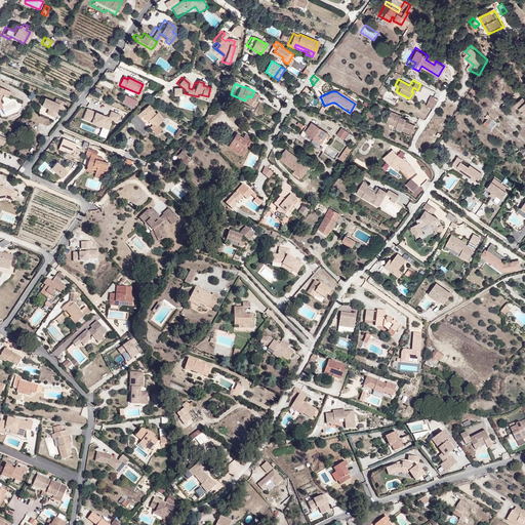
[(409,98),(396,91),(394,94),(407,102),(409,98)]
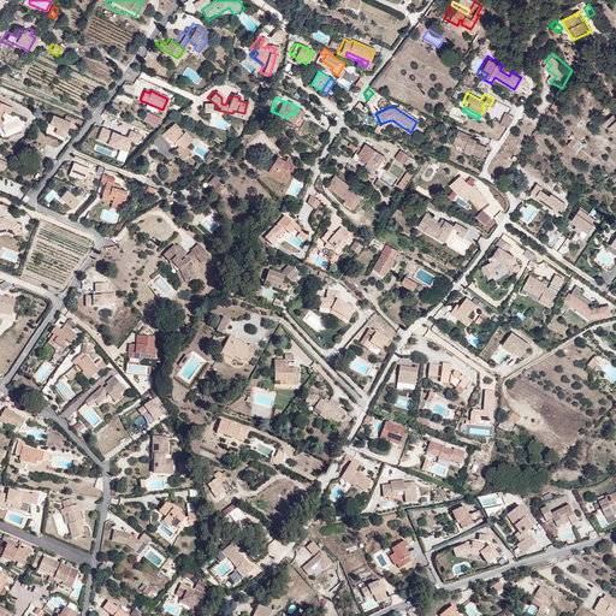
[(288,118),(271,111),(268,113),(285,122),(288,118)]
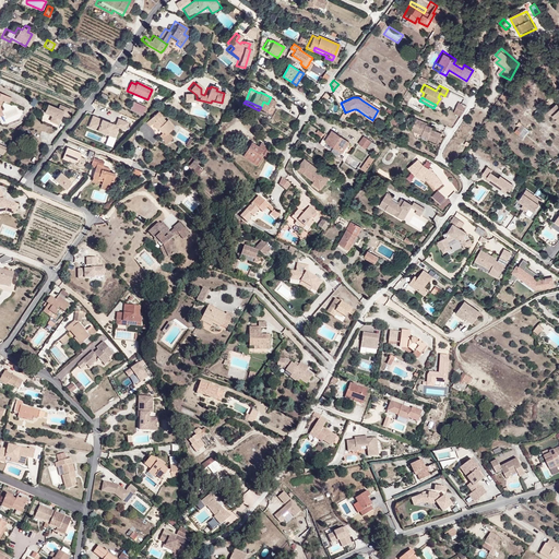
[(551,104),(543,113),(554,125),(556,122),(558,126),(558,110),(558,111),(551,104)]
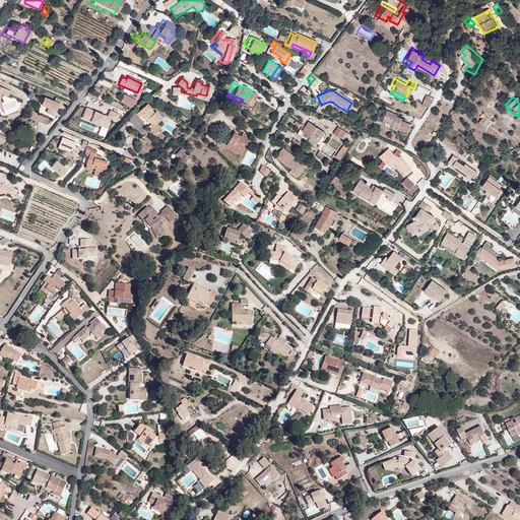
[(65,103),(55,99),(53,103),(44,99),(41,106),(48,109),(46,114),(52,117),(53,114),(55,115),(56,112),(55,112),(57,108),(62,110),(65,103)]
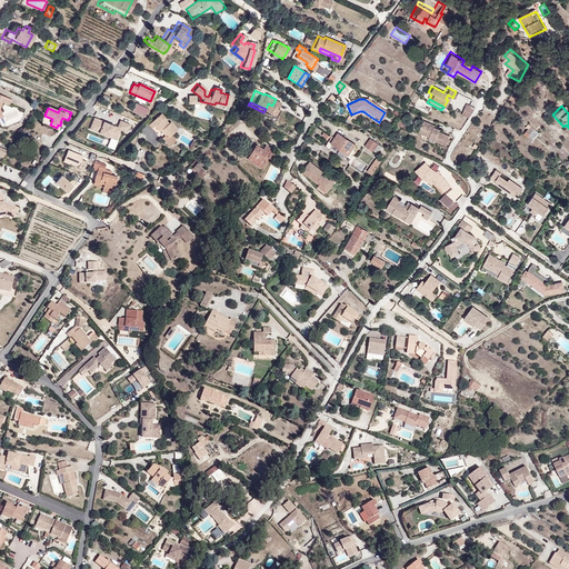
[(158,115),(149,121),(162,139),(168,136),(176,129),(169,120),(167,121),(162,116),(160,118),(158,115)]
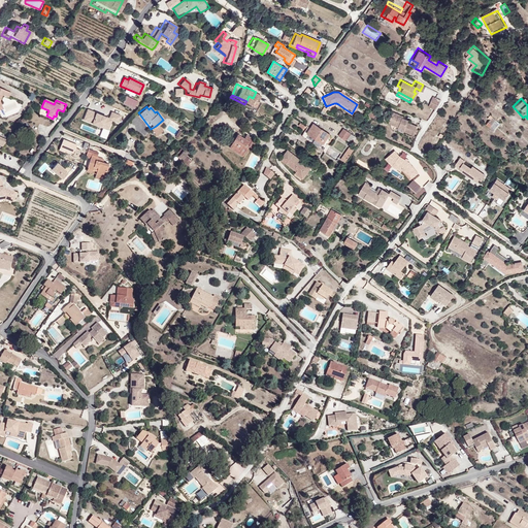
[(118,124),(121,117),(110,112),(108,119),(87,110),(83,121),(107,131),(111,122),(118,124)]
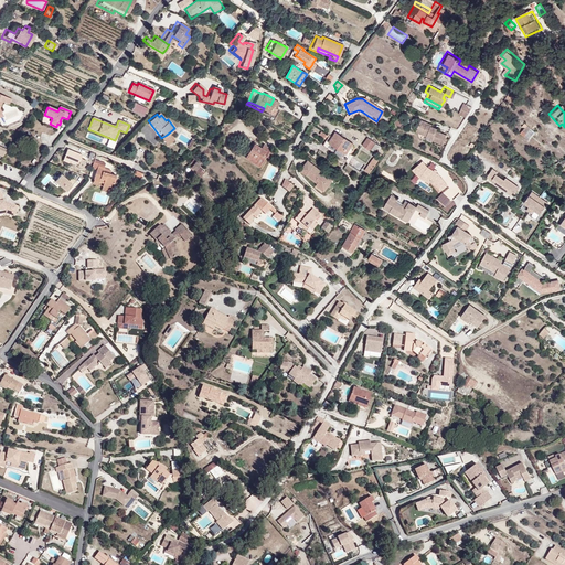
[(445,134),(433,129),(434,127),(424,124),(425,121),(416,118),(413,127),(419,129),(417,134),(428,137),(427,138),(440,144),(445,134)]
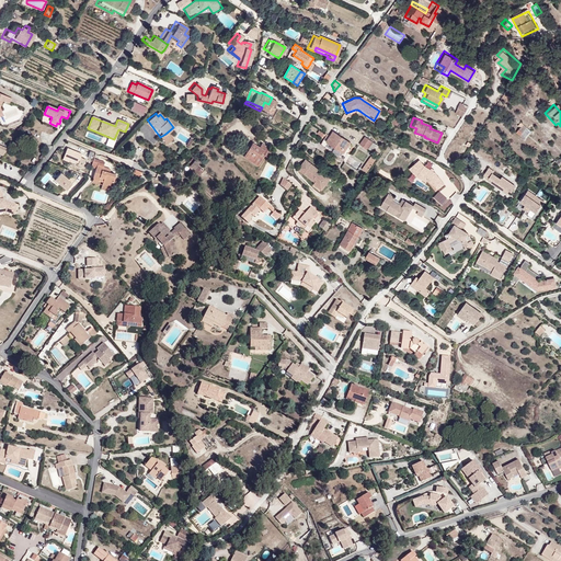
[(518,134),(523,126),(518,123),(516,126),(514,130),(518,134)]
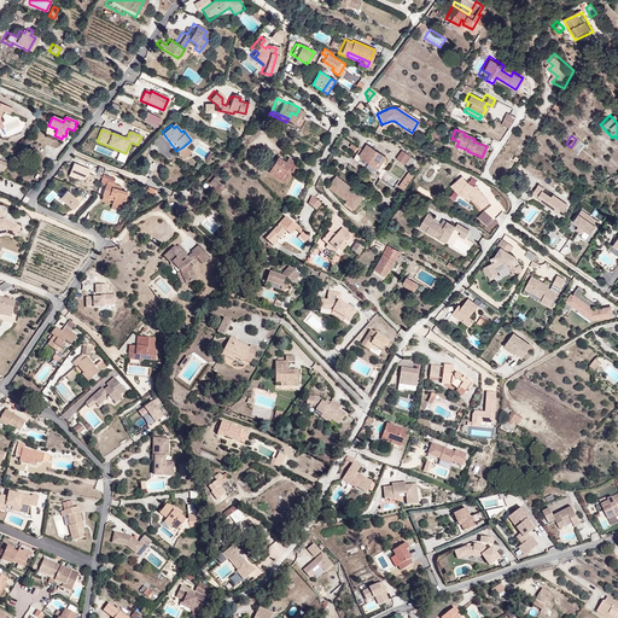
[(380,155),(361,141),(357,146),(354,153),(372,167),(377,159),(380,155)]
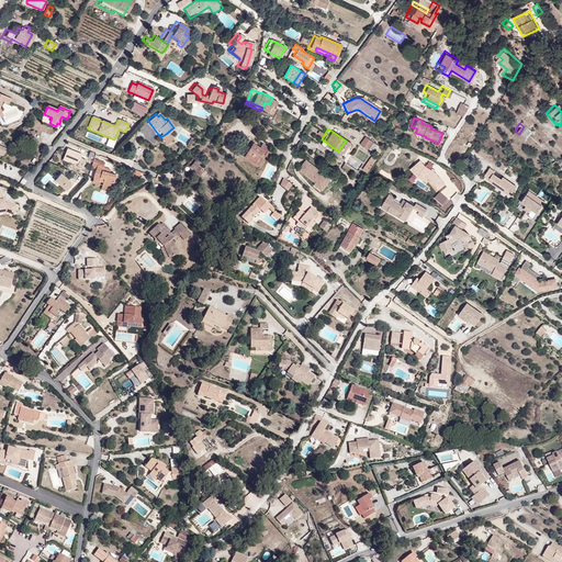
[(338,152),(322,139),(325,133),(324,132),(317,141),(336,155),(338,152)]
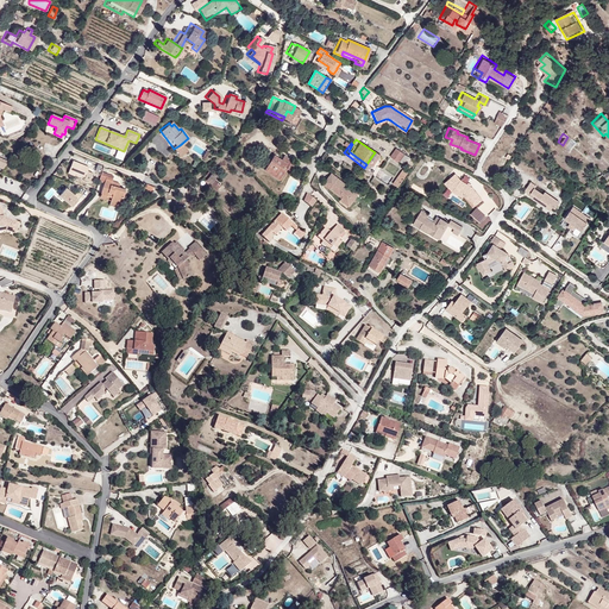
[(393,158),(399,150),(390,145),(384,152),(393,158)]
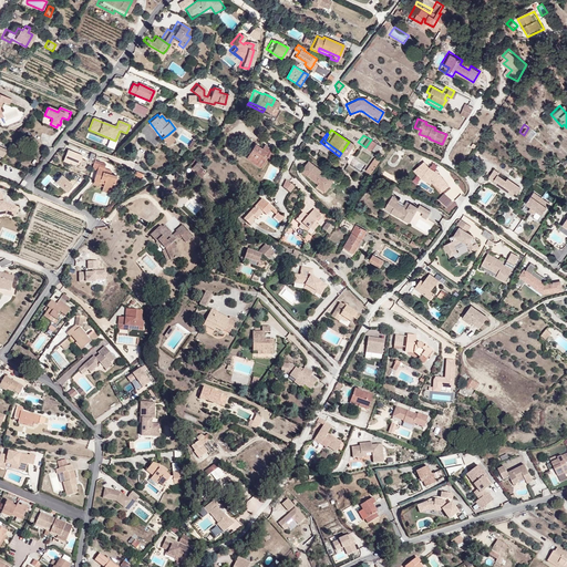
[(265,155),(268,150),(261,144),(258,148),(251,144),(243,157),(257,166),(265,155)]
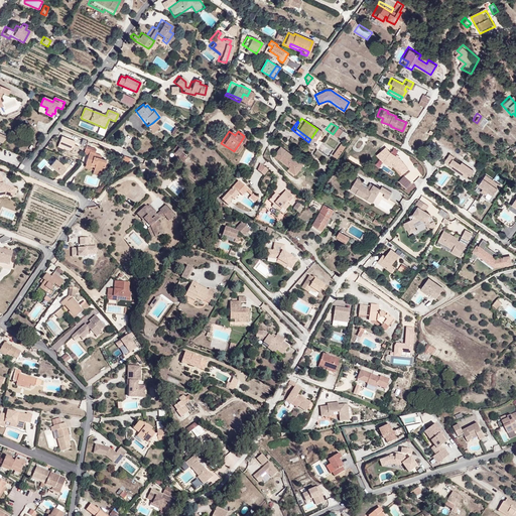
[(311,144),(318,135),(314,133),(310,139),(308,142),(311,144)]
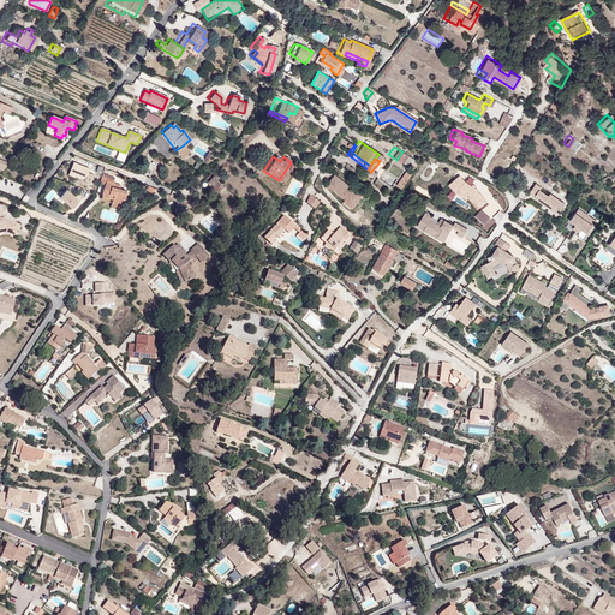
[(84,179),(88,168),(71,161),(66,172),(76,175),(84,179)]
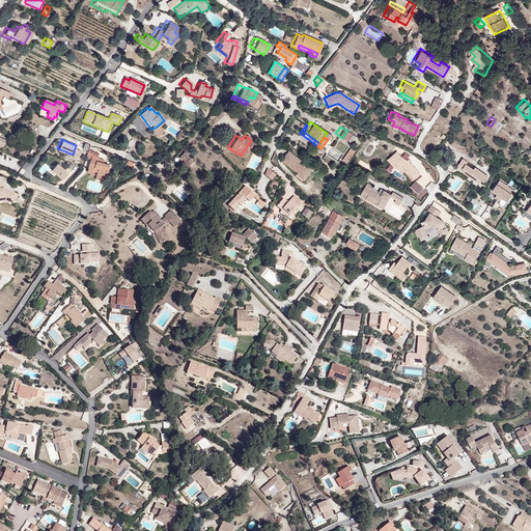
[(347,164),(357,149),(352,146),(342,160),(347,164)]
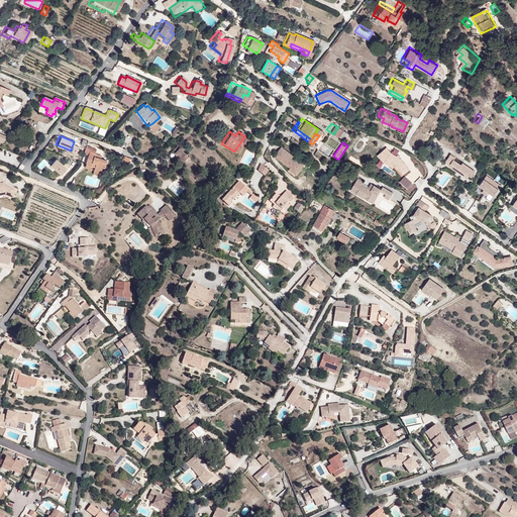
[(378,157),(384,151),(385,154),(384,160),(391,163),(401,174),(410,166),(401,156),(390,150),(384,144),(375,152),(378,157)]
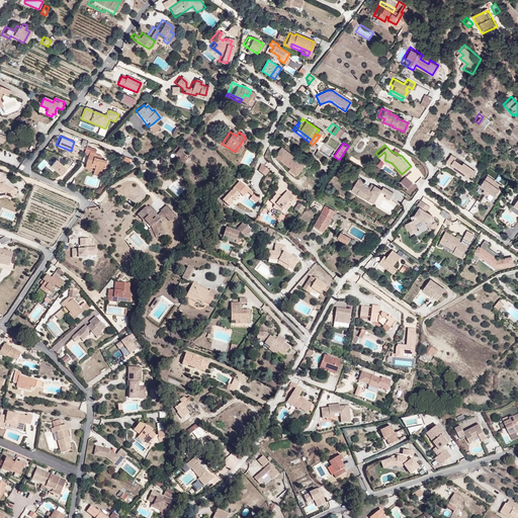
[(296,160),(277,146),(271,155),(286,167),(285,168),(293,174),(297,168),(293,165),(296,160)]
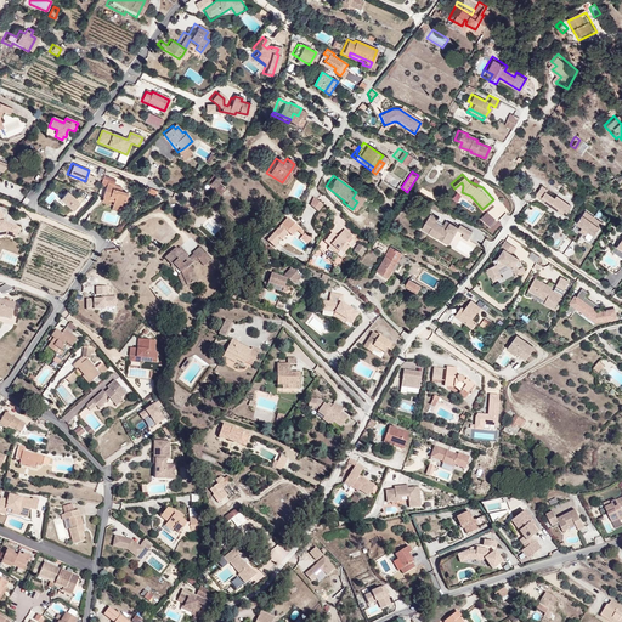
[(216,185),(218,182),(211,176),(207,181),(207,182),(213,188),(216,185)]
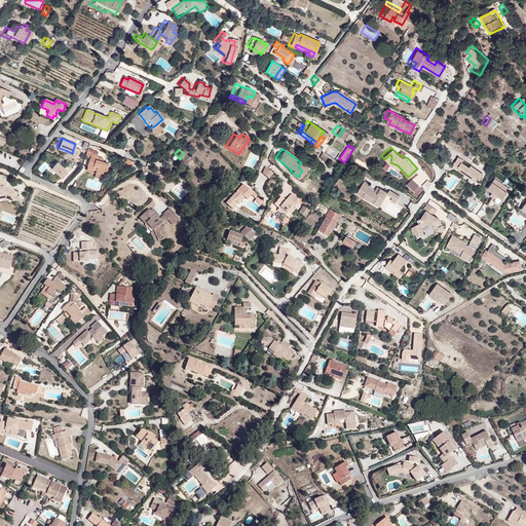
[(107,164),(102,162),(95,159),(96,156),(90,154),(86,164),(98,168),(97,172),(104,175),(107,164)]
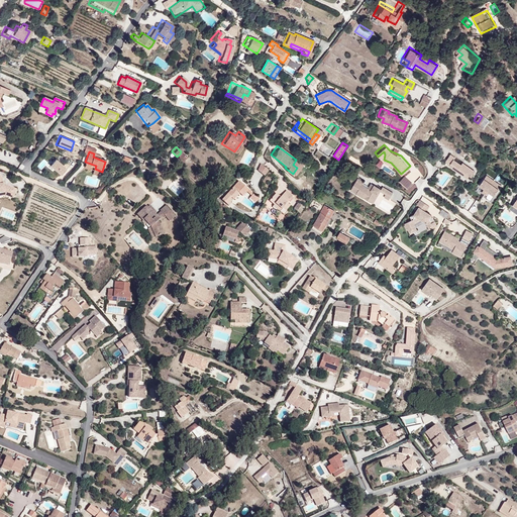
[(478,167),(464,159),(462,161),(455,156),(450,151),(445,160),(461,171),(464,167),(474,173),(478,167)]
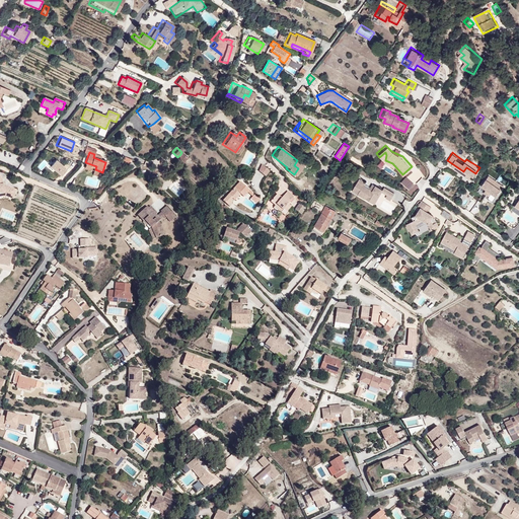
[(181,163),(186,159),(180,154),(177,157),(175,158),(181,163)]
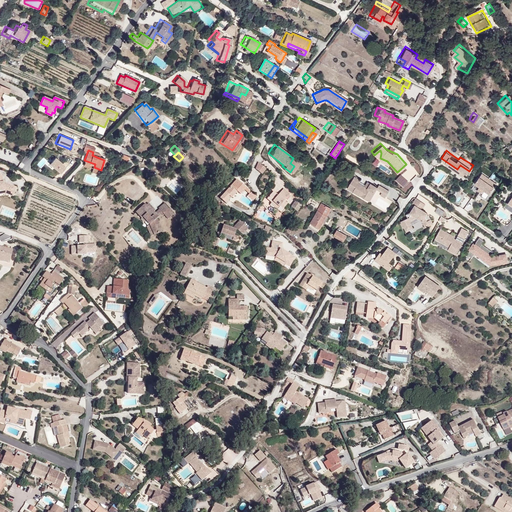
[(50,164),(60,174),(67,168),(56,158),(50,164)]
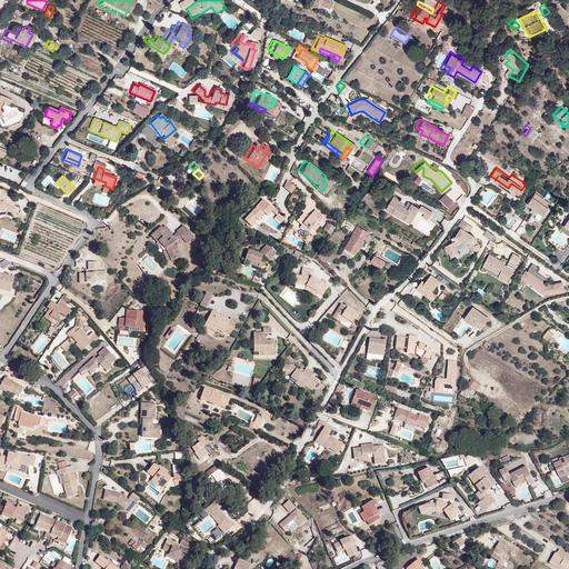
[(286,192),(291,187),(282,179),(278,187),(286,192)]
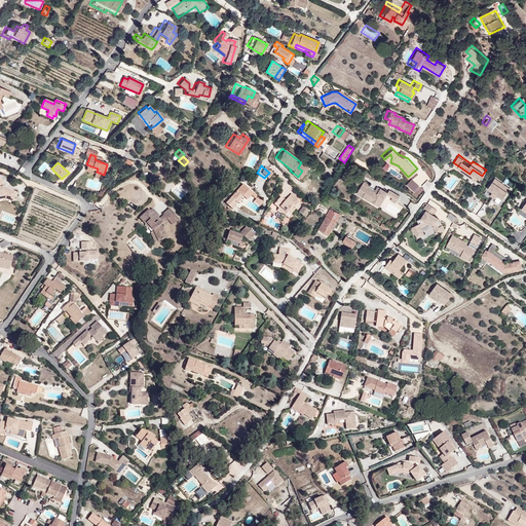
[(482,176),(473,170),(470,174),(479,180),(482,176)]
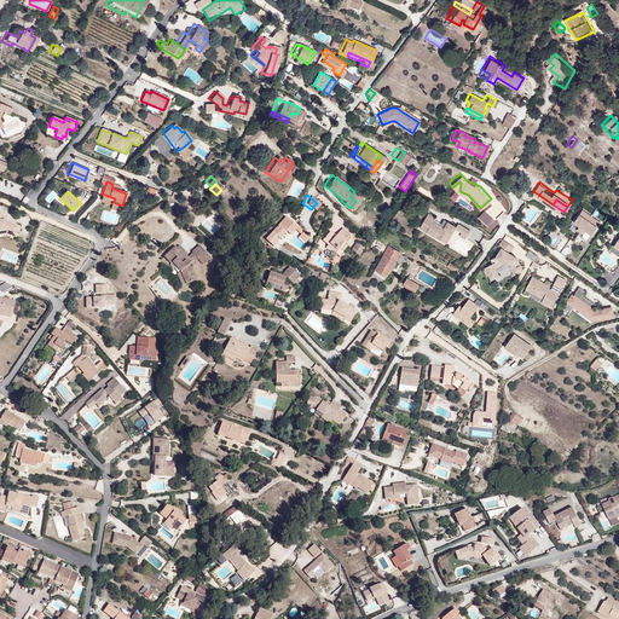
[(588,242),(602,223),(582,209),(568,229),(588,242)]
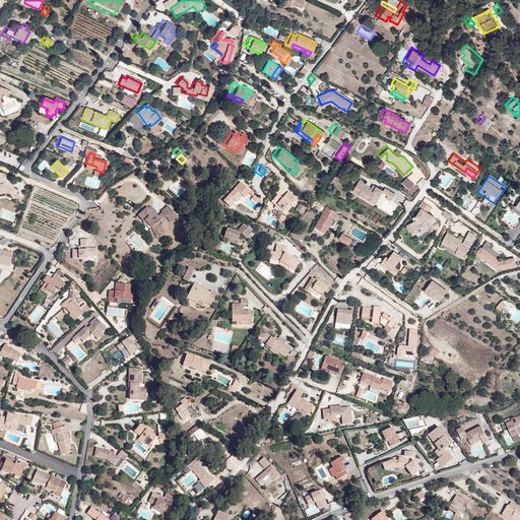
[(0,192),(4,192),(14,196),(16,191),(5,187),(3,187),(1,177),(0,177),(0,192)]
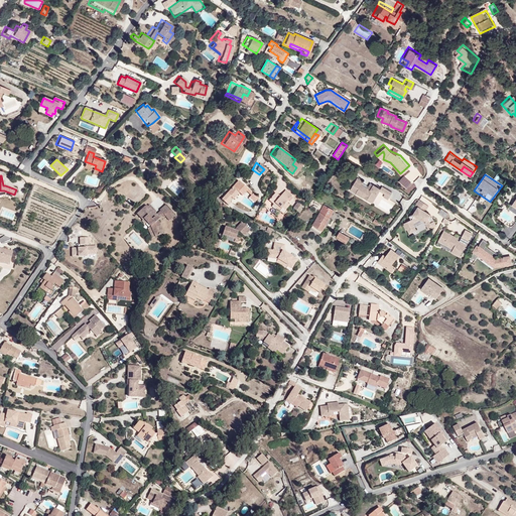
[(387,194),(389,189),(379,183),(378,185),(368,180),(365,185),(359,181),(353,177),(348,186),(355,190),(356,187),(362,191),(361,194),(367,198),(370,194),(373,196),(377,187),(383,190),(387,194)]
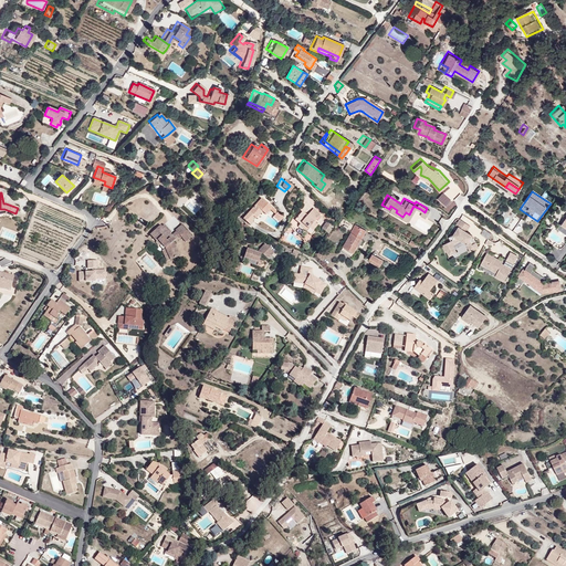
[(254,219),(260,212),(263,215),(268,210),(272,215),(274,210),(259,197),(240,219),(249,226),(252,221),(249,219),(251,216),(254,219)]
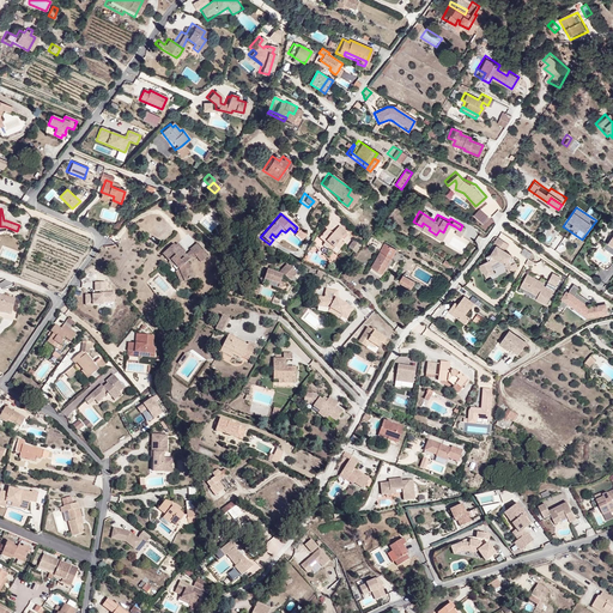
[(343,243),(338,240),(345,231),(335,224),(328,234),(323,230),(316,240),(322,244),(325,242),(331,246),(334,249),(335,247),(339,249),(343,243)]
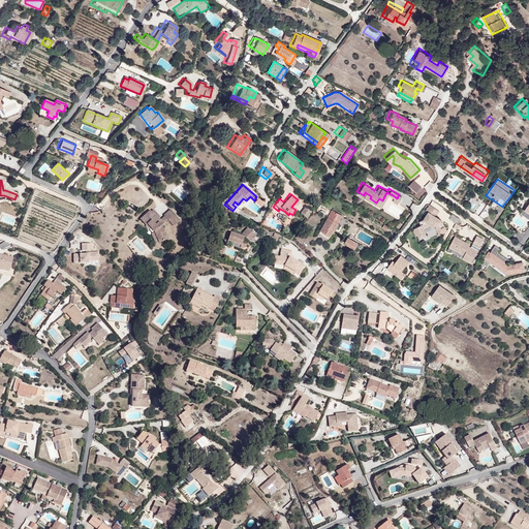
[(258,208),(263,203),(256,196),(254,200),(252,203),(258,208)]
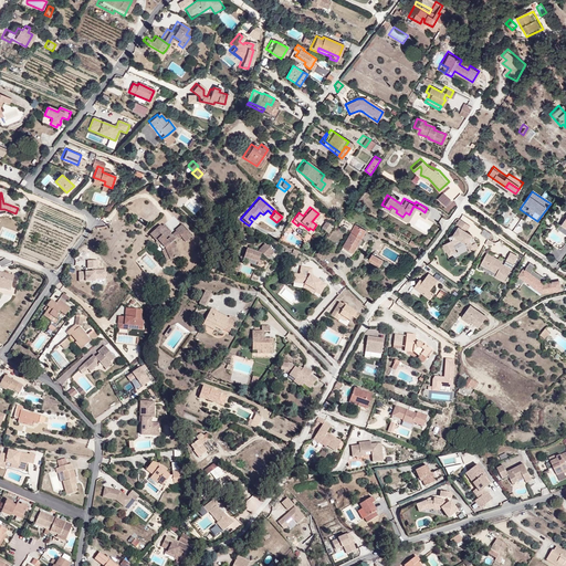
[(456,224),(458,226),(452,234),(448,237),(450,240),(441,244),(446,252),(448,255),(456,251),(451,243),(459,239),(465,244),(469,250),(478,247),(472,238),(470,236),(471,234),(465,231),(469,226),(459,219),(456,224)]
